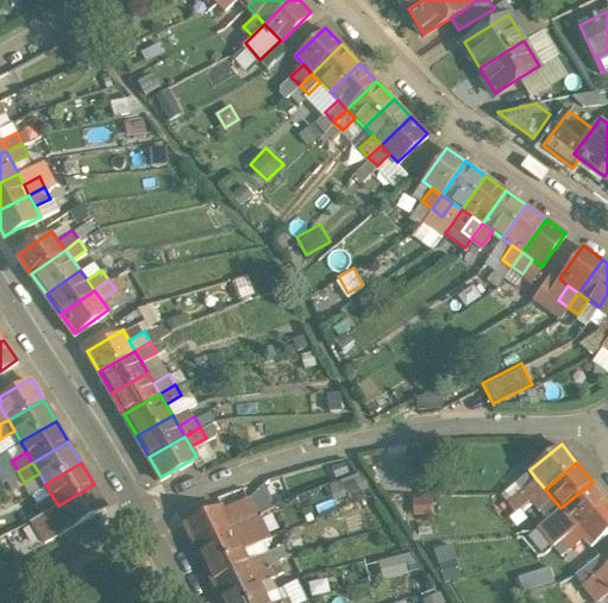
[(361,470),(328,478),(333,495),(365,485),(361,470)]
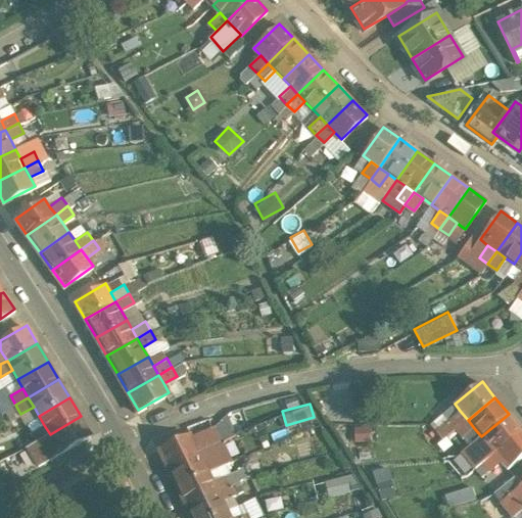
[(468,420),(461,412),(449,421),(456,429),(468,420)]
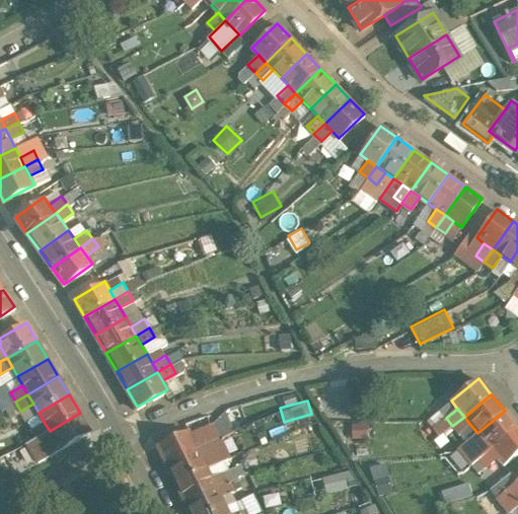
[(505,411),(477,433),(484,441),(491,449),(517,428),(517,426),(505,411)]
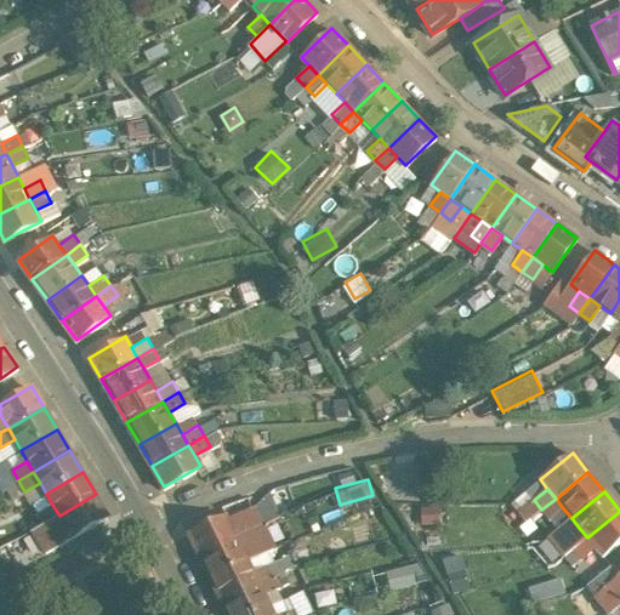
[(271,493),(252,501),(255,505),(262,522),(279,513),(271,493)]
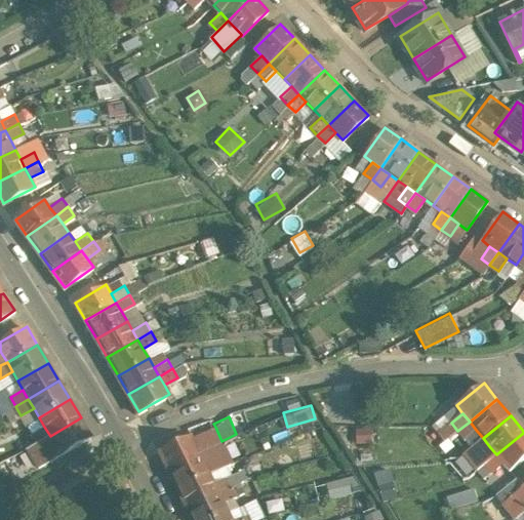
[(50,436),(37,443),(42,452),(55,445),(59,453),(61,453),(91,436),(81,417),(50,436)]
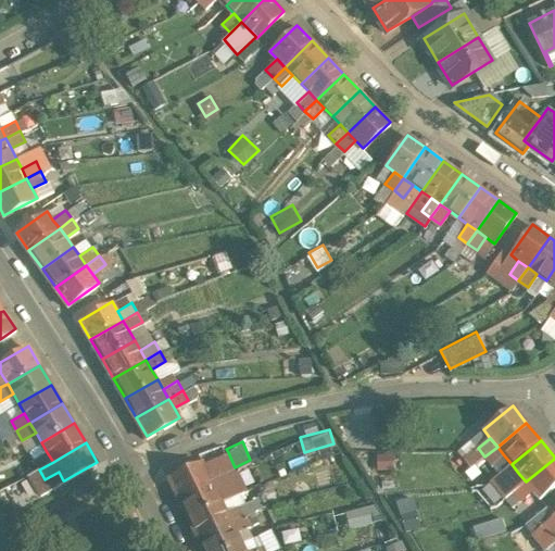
[(504,455),(497,447),(484,456),(492,465),(504,455)]
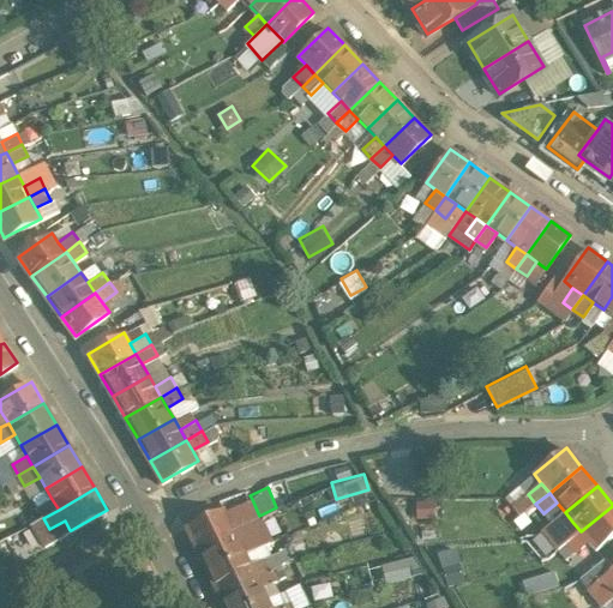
[(52,499),(37,507),(43,518),(59,510),(52,499)]
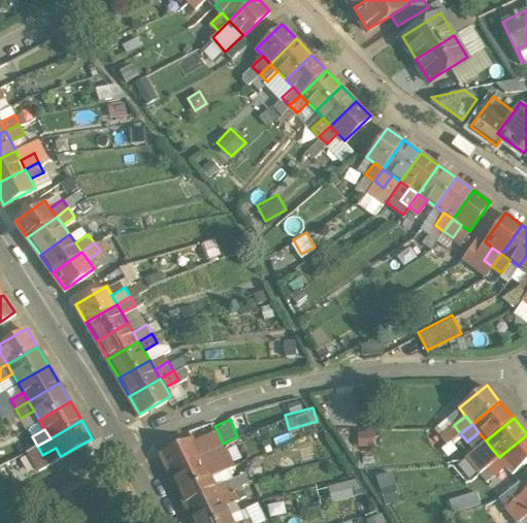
[(217,429),(194,440),(201,455),(224,444),(223,444),(217,429)]
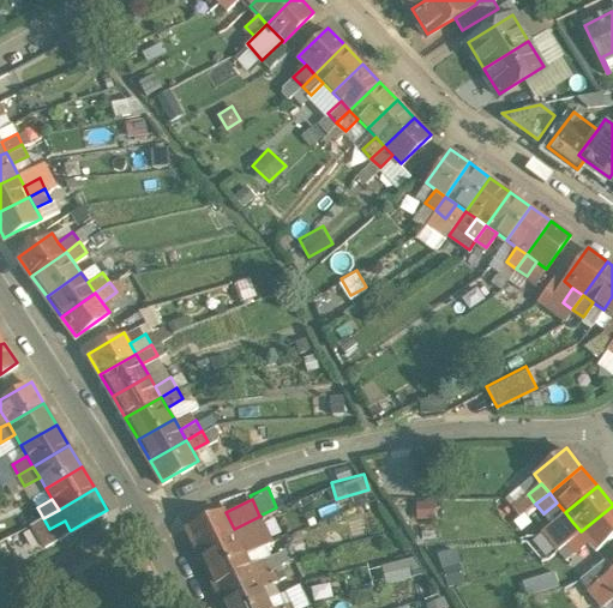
[(612,506),(581,531),(588,541),(596,549),(612,535),(612,506)]
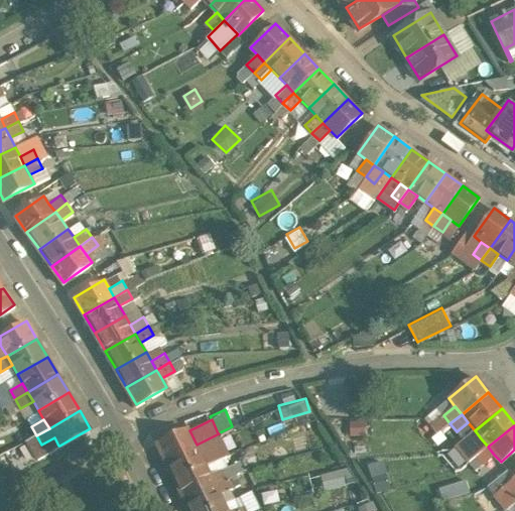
[(187,426),(156,441),(165,460),(197,444),(189,430),(187,426)]
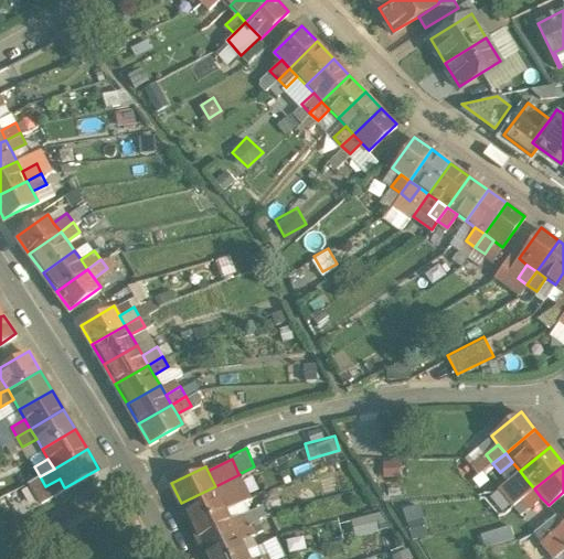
[(482,471),(472,479),(479,486),(489,479),(482,471)]
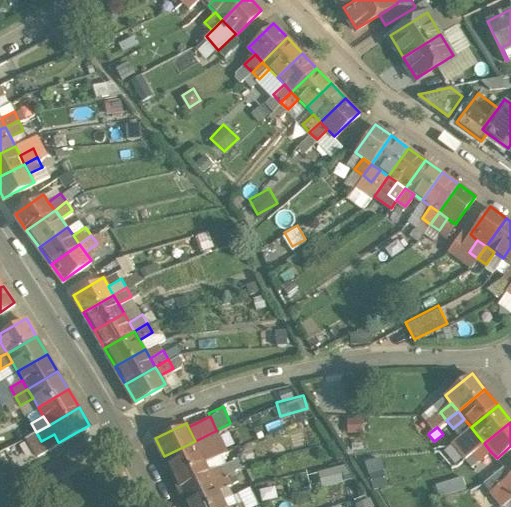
[(217,430),(195,441),(199,450),(221,440),(217,430)]
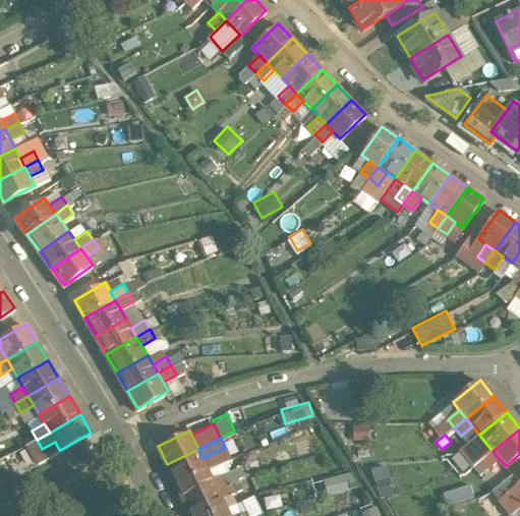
[(37,440),(27,445),(34,454),(42,449),(37,440)]
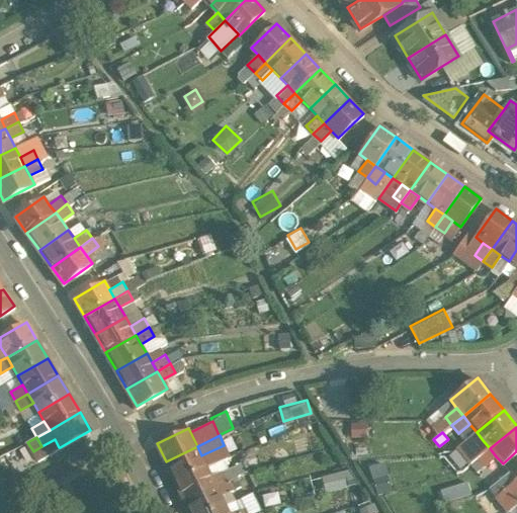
[(41,446),(33,451),(37,459),(59,447),(55,439),(41,446)]
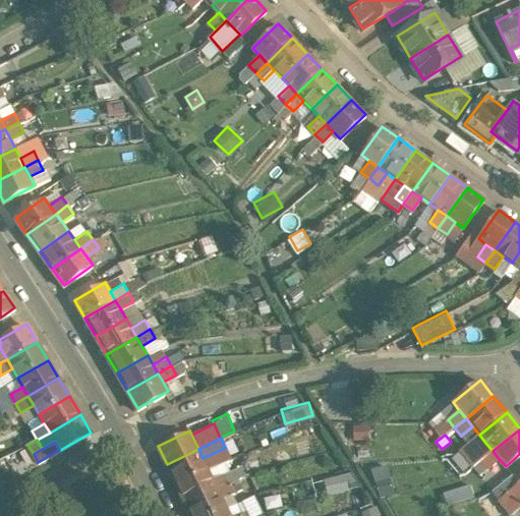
[(493,451),(485,443),(474,452),(481,460),(493,451)]
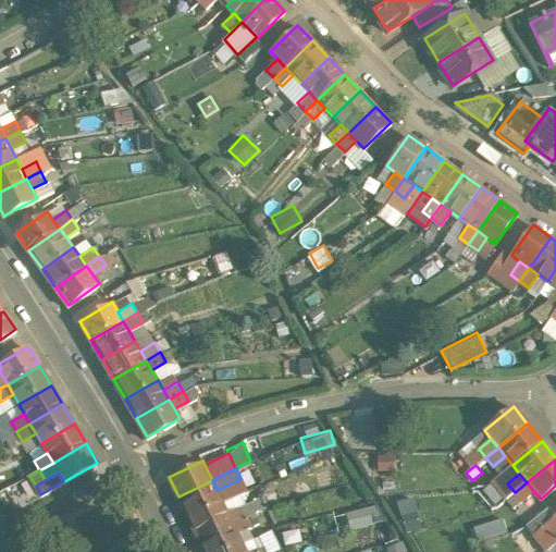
[(241,479),(217,490),(222,501),(246,490),(241,479)]
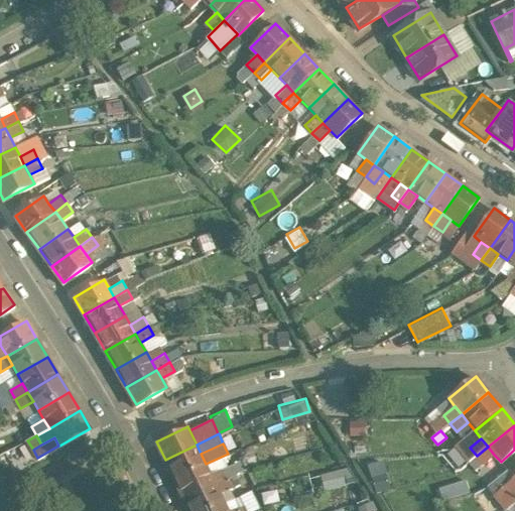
[(197,444),(165,460),(174,479),(206,464),(201,454),(197,444)]
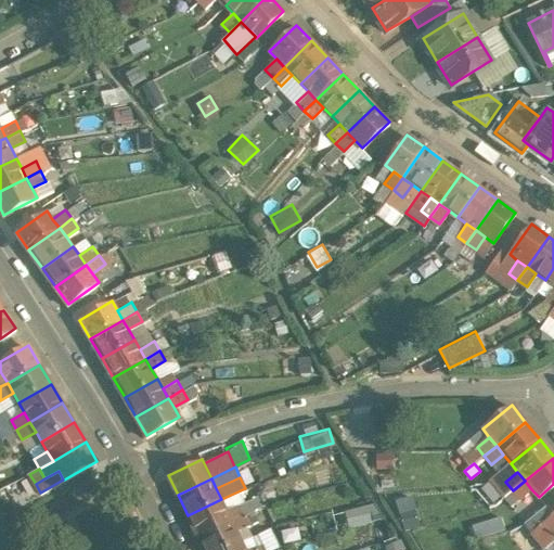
[(525,481),(513,490),(519,499),(531,489),(525,481)]
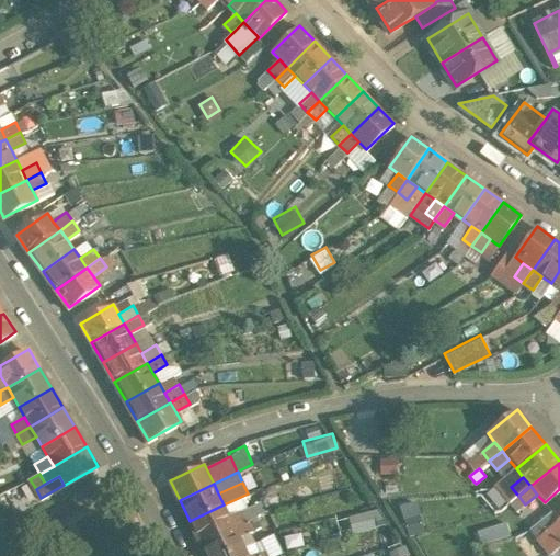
[(252,503),(229,514),(233,524),(248,518),(256,513),(252,503)]
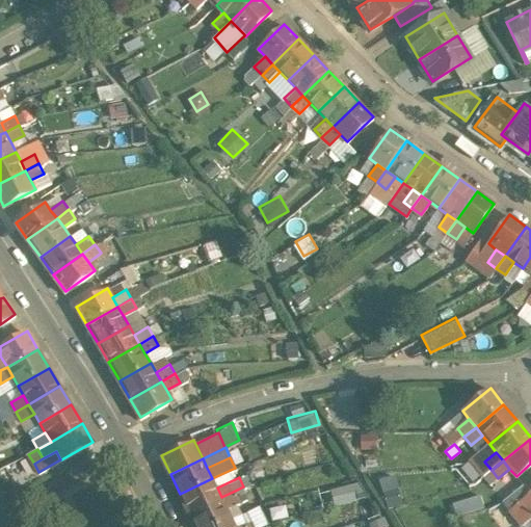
[(212,478),(180,494),(189,514),(221,497),(217,488),(212,478)]
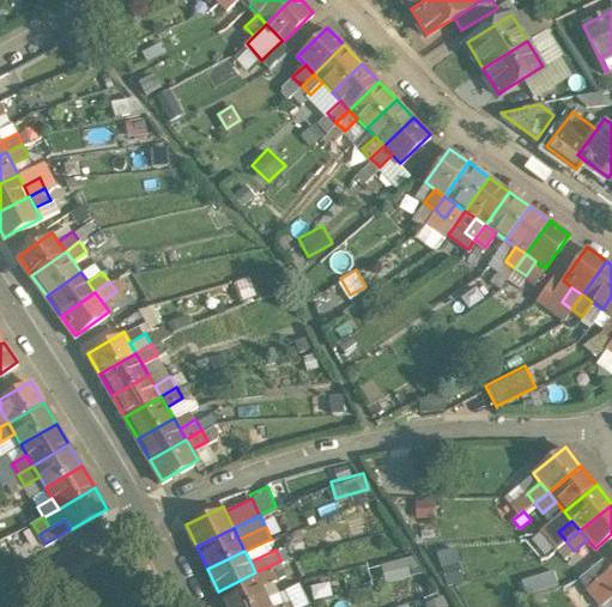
[(382,576),(420,574),(419,554),(382,557),(382,576)]
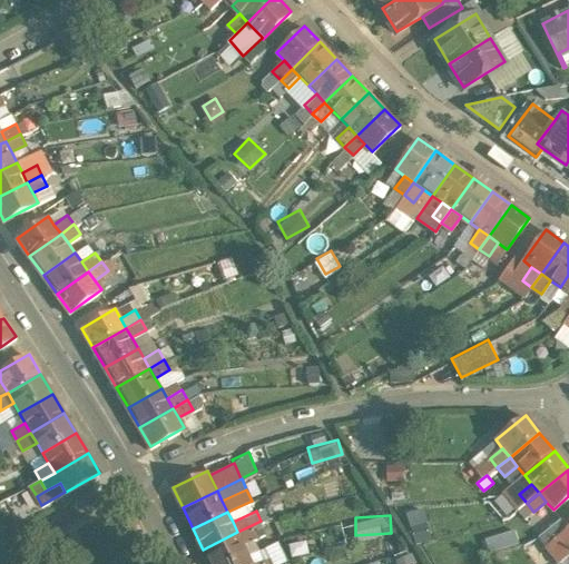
[(568,526),(561,517),(539,536),(547,546),(568,528),(567,527),(568,526)]
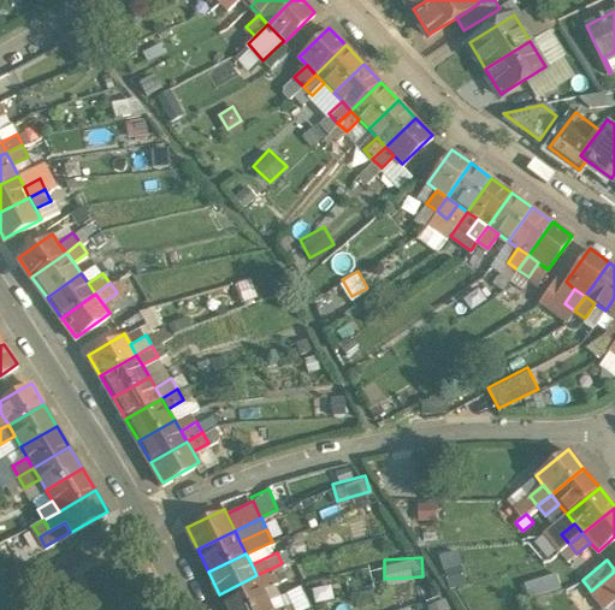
[(272,568),(256,575),(262,587),(278,579),(272,568)]
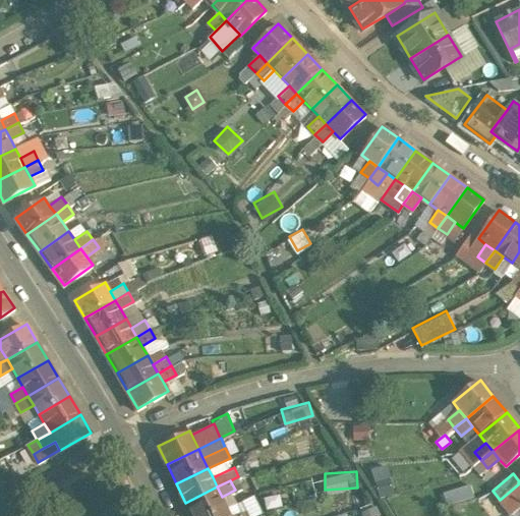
[(519,483),(500,500),(511,514),(519,509),(519,483)]
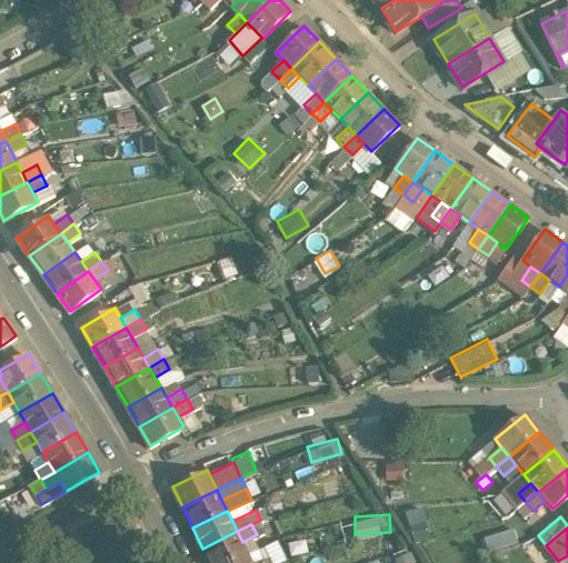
[(237,531),(202,549),(209,562),(223,562),(247,552),(242,542),(237,531)]
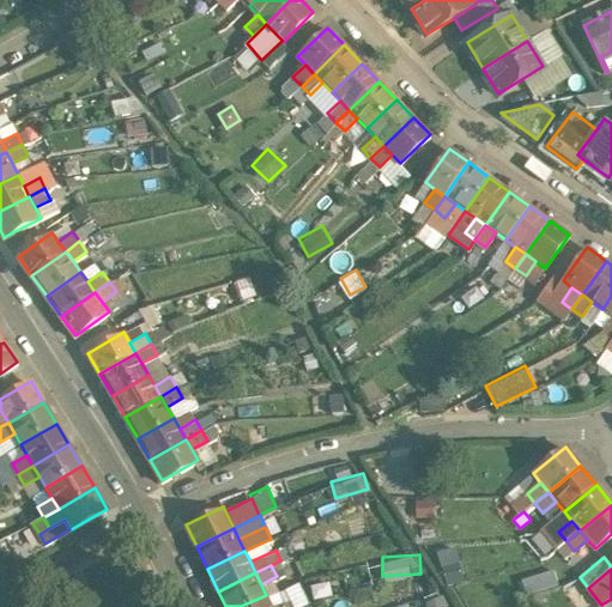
[(266,595),(241,606),(271,606),(272,606),(266,595)]
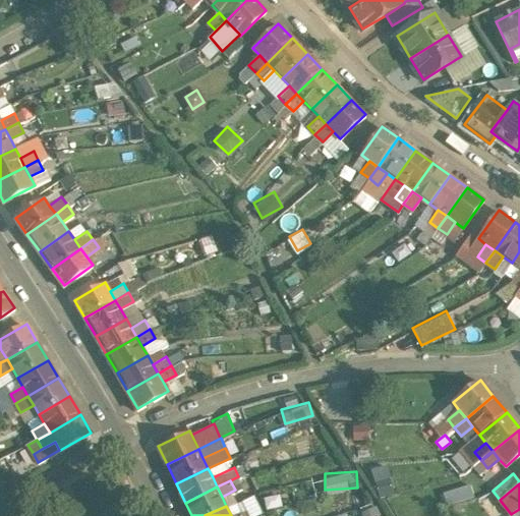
[(253,506),(244,510),(247,515),(253,515),(257,514),(253,506)]
